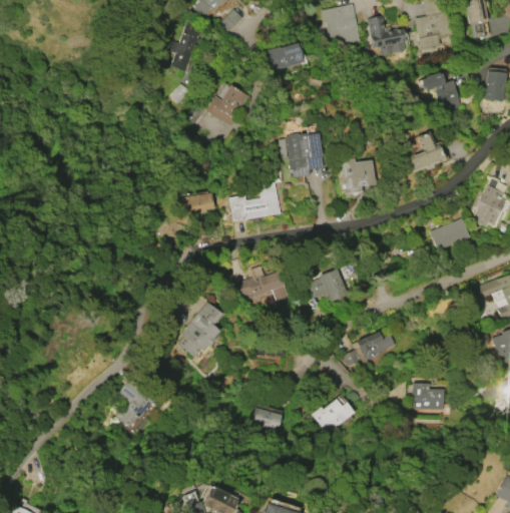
[(223,0),(214,10),(203,0),(223,0)]
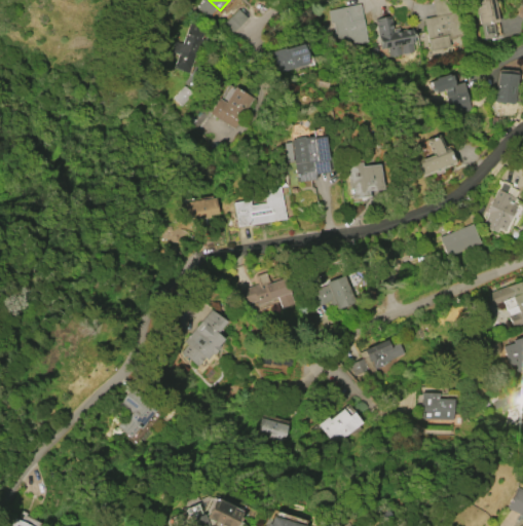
[(452,47),(433,51),(425,19),(438,15),(435,0),(451,0),(454,13),(462,11),(468,35),(457,37),(458,38),(450,39),(452,47)]
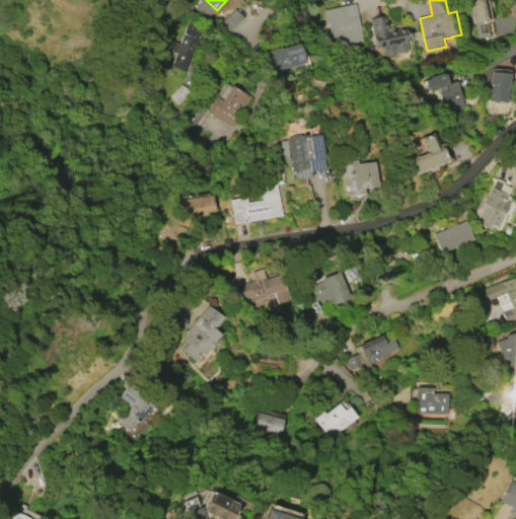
[(480,39),(474,14),(472,15),(469,0),(490,0),(495,21),(488,22),(491,36),(480,39)]
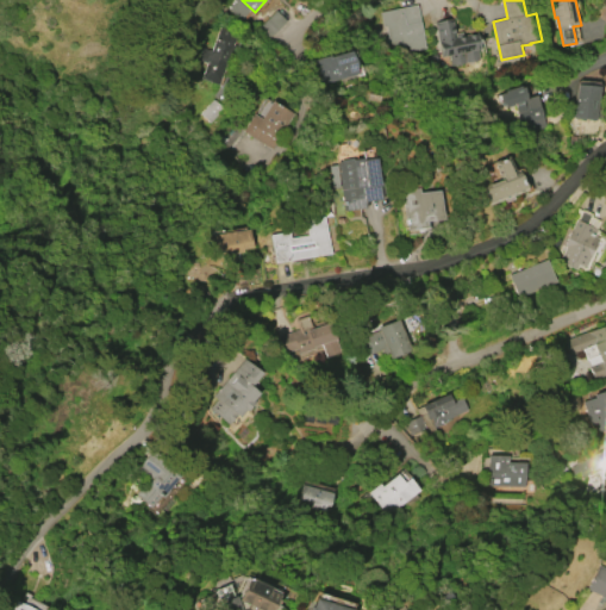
[(429,48),(414,51),(413,45),(392,49),(389,37),(392,37),(389,26),(388,27),(385,12),(419,5),(429,48)]
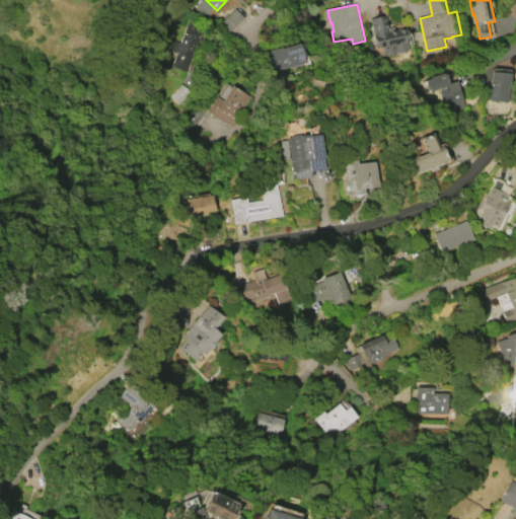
[(245,17),(231,33),(222,25),(237,9),(245,17)]
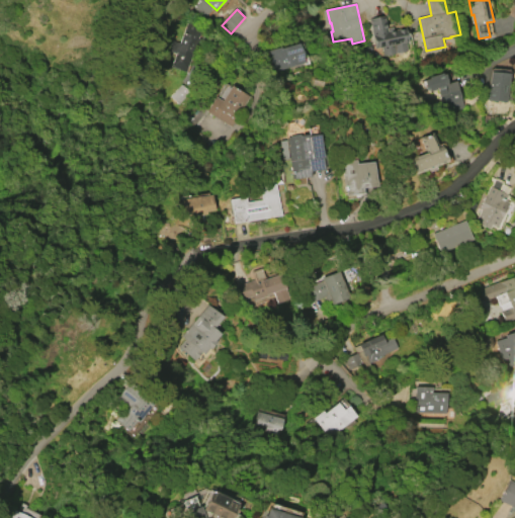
[(411,51),(397,54),(397,55),(388,57),(385,48),(377,50),(371,17),(388,14),(390,28),(402,26),(403,29),(408,28),(408,30),(409,30),(411,41),(409,41),(411,51)]
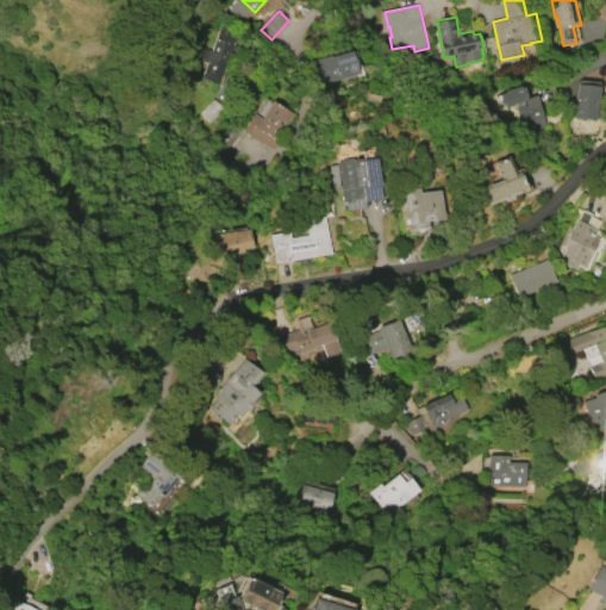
[(241,31),(222,83),(205,78),(211,63),(201,60),(206,47),(216,50),(225,25),(241,31)]
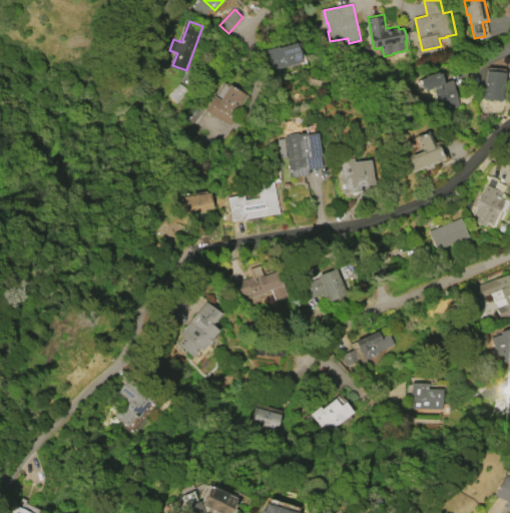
[(304,62),(273,71),(267,50),(280,47),(280,48),(298,42),(303,52),(304,62)]
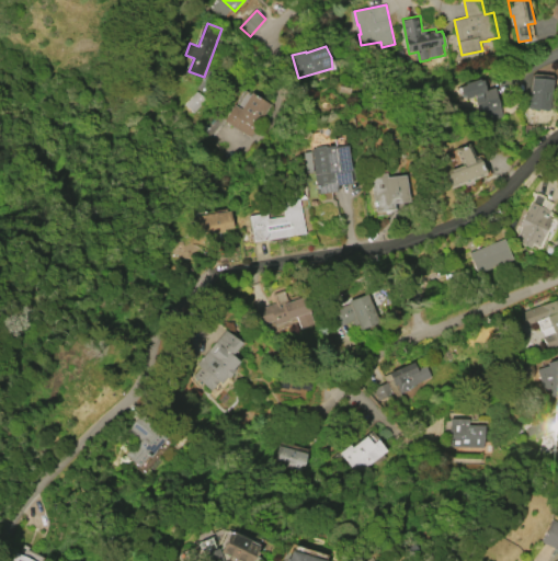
[(531,110),(533,77),(554,79),(551,111),(531,110)]
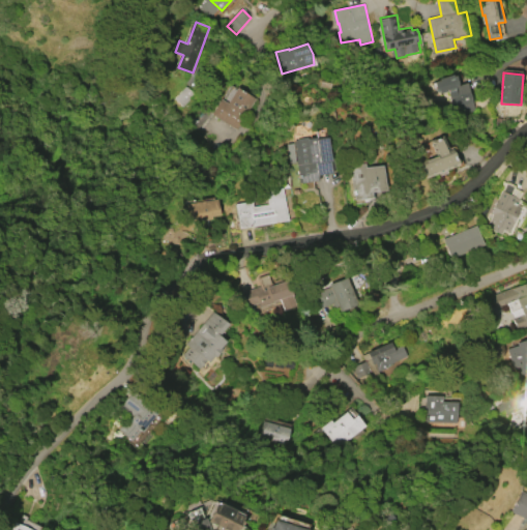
[(470,83),(462,85),(460,75),(437,80),(441,93),(451,91),(458,116),(478,111),(470,83)]
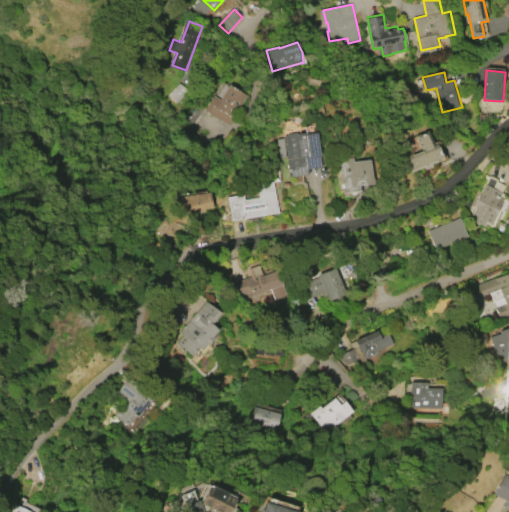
[(234,126),(207,110),(216,96),(222,99),(231,84),(251,96),(234,126)]
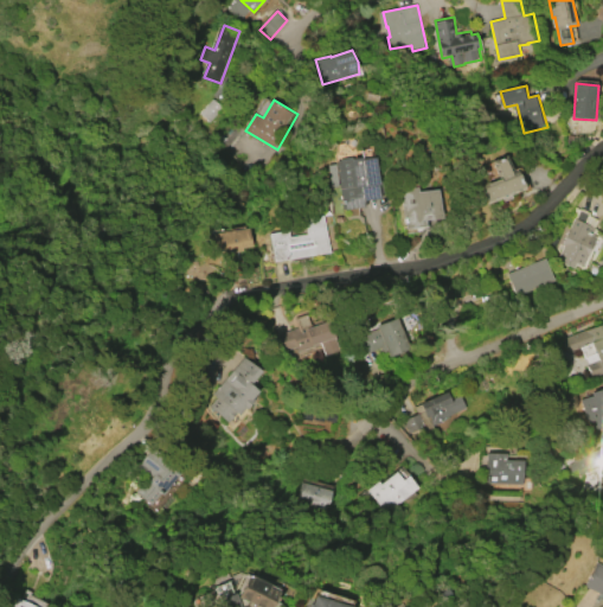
[(345,209),(339,160),(363,157),(363,159),(377,158),(380,184),(379,184),(380,198),(365,200),(366,206),(345,209)]
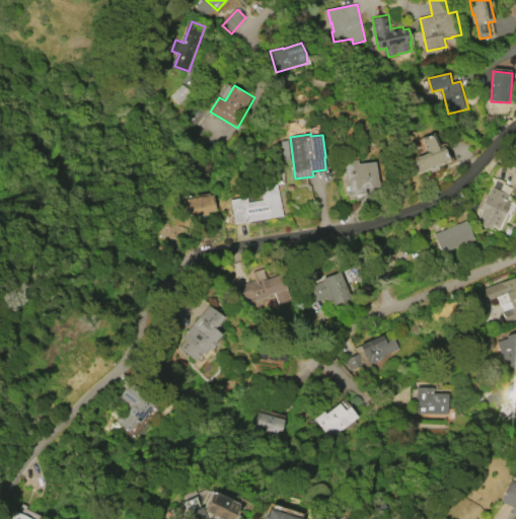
[(451,159),(437,165),(439,169),(433,172),(431,167),(418,172),(414,161),(421,159),(420,157),(431,152),(426,141),(439,136),(444,150),(447,149),(451,159)]
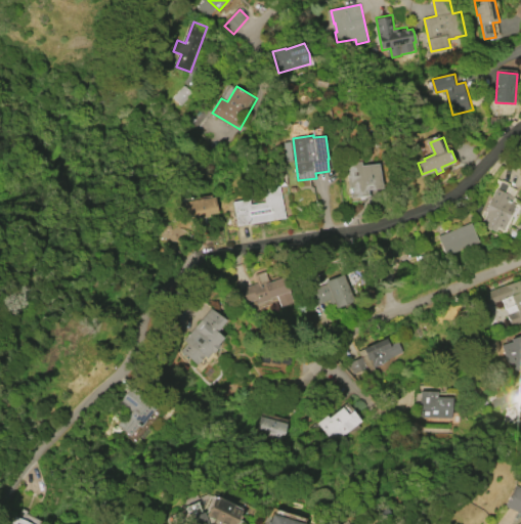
[(351,198),(347,164),(362,162),(363,166),(381,164),(384,188),(368,190),(370,195),(351,198)]
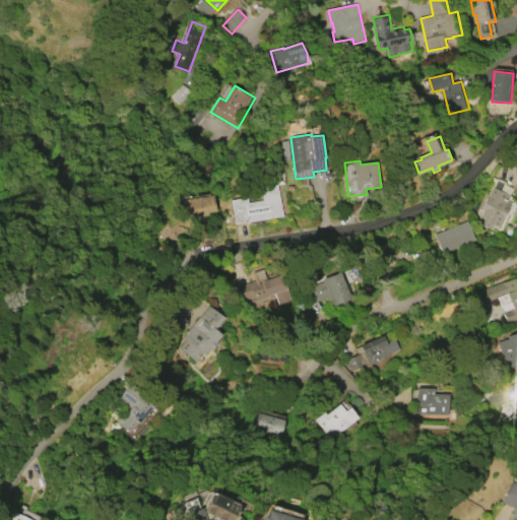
[(237,223),(234,200),(249,197),(250,202),(265,200),(263,187),(278,185),(283,215),(281,215),(281,218),(276,219),(276,216),(268,218),(268,222),(253,224),(253,221),(237,223)]
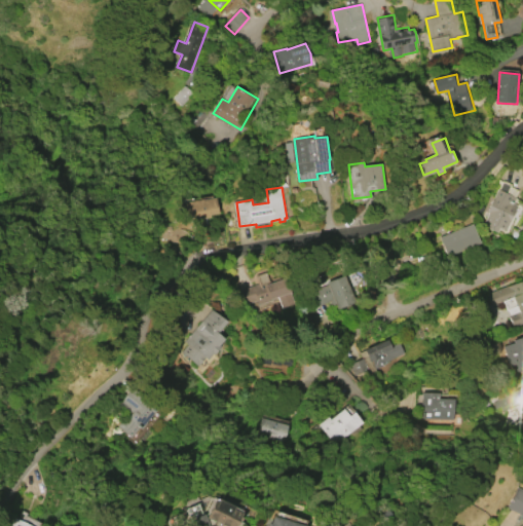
[(518,205),(507,230),(500,227),(498,232),(486,226),(487,224),(485,223),(489,213),(488,213),(499,189),(518,197),(515,203),(518,205)]
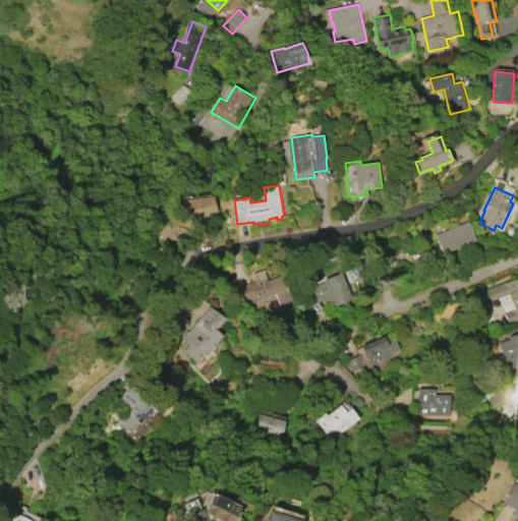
[(182,201),(216,195),(218,212),(209,213),(209,216),(194,218),(193,215),(184,217),(182,201)]
